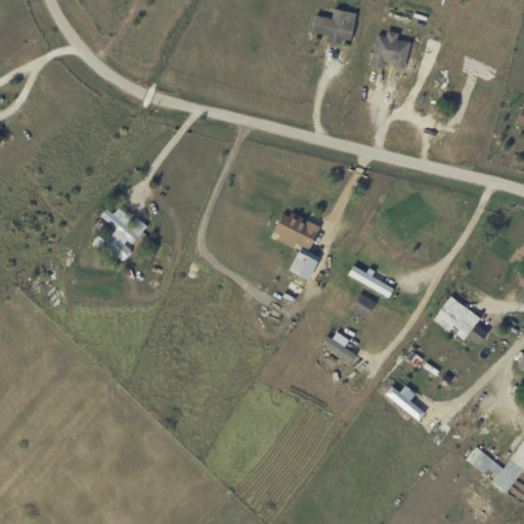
[(329,36),(311,33),(314,15),(331,19),(333,9),(355,14),(350,41),(340,39),(339,44),(326,42),(329,36)]
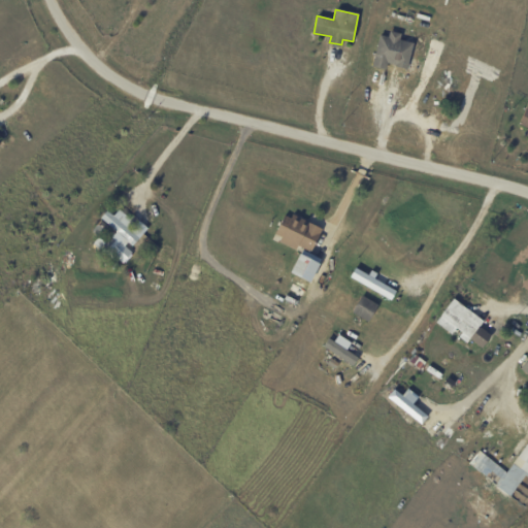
[(408,59),(406,69),(393,66),(393,65),(387,63),(385,70),(371,67),(378,35),(388,37),(389,31),(400,34),(399,40),(413,43),(408,59)]
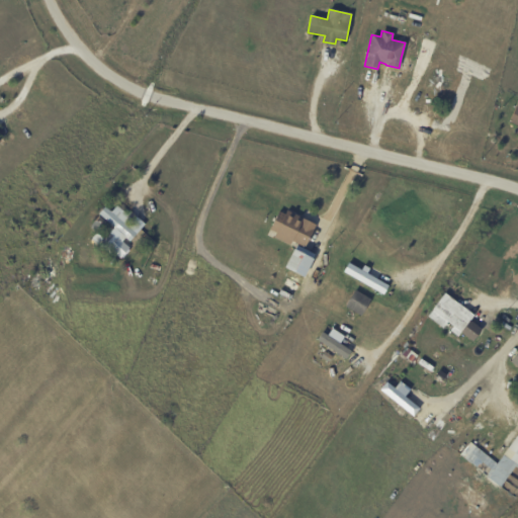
[(517,135),(516,134),(517,130),(517,126),(508,122),(517,101),(517,135)]
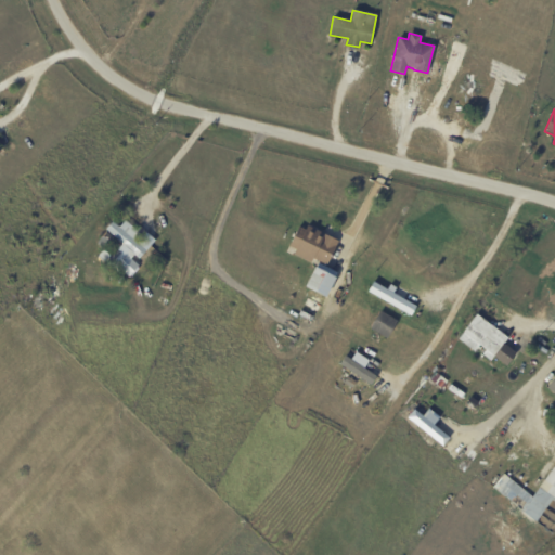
[(132,239),(146,252),(140,258),(132,252),(126,258),(113,246),(118,240),(106,229),(113,221),(119,228),(127,219),(136,227),(128,235),(132,239)]
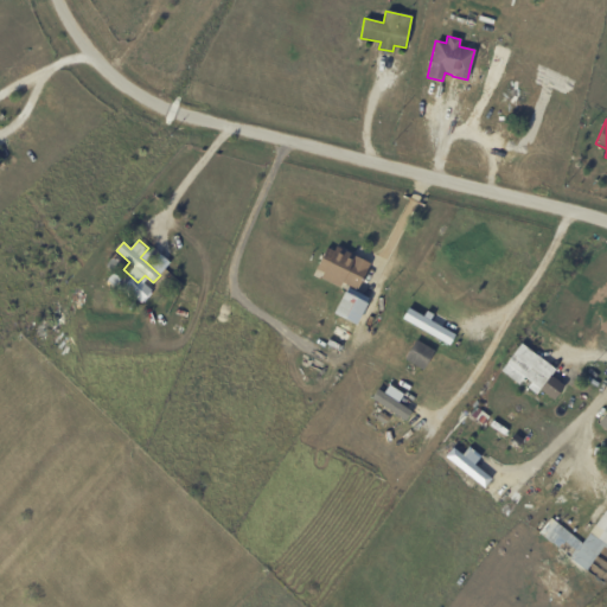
[(337,248),(369,263),(356,291),(342,282),(339,288),(320,279),(321,274),(314,270),(326,248),(332,251),(334,247),(337,248)]
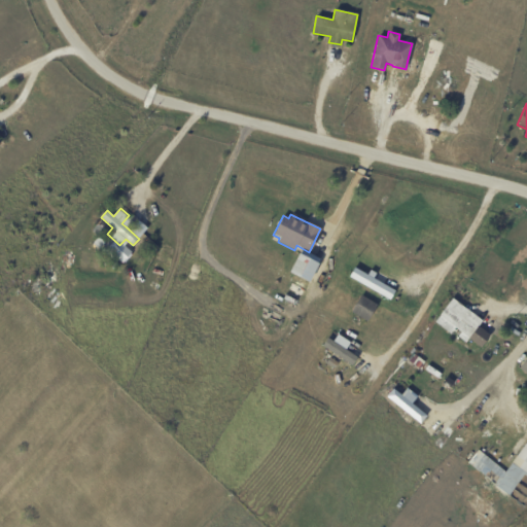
[(107,226),(98,237),(91,231),(100,220),(107,226)]
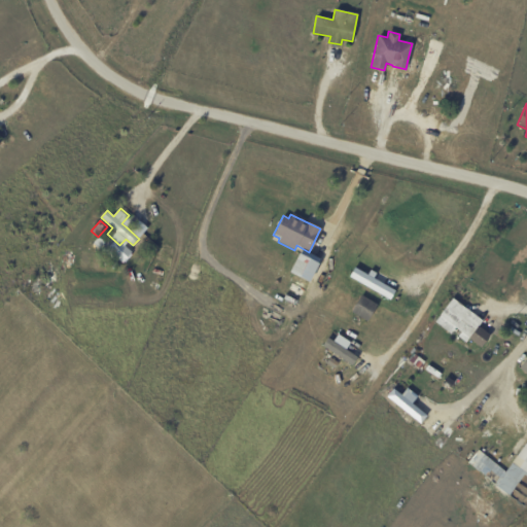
[(98,248),(92,243),(98,237),(104,243),(98,249),(98,248)]
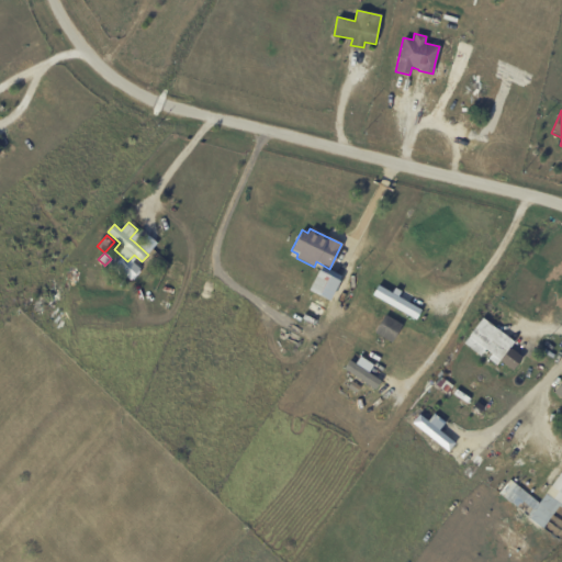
[(316,281),(328,287),(323,298),(311,291),(316,281)]
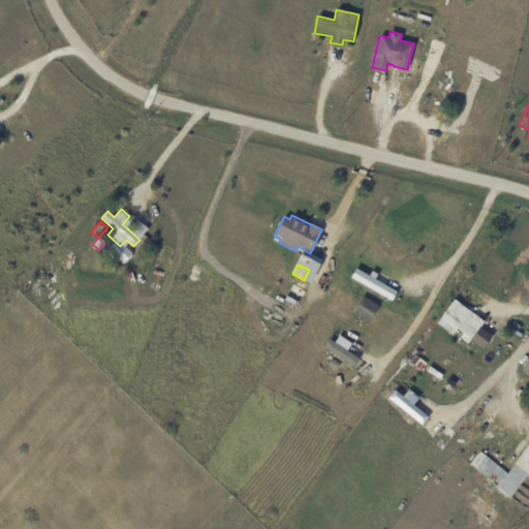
[(395,290),(369,279),(371,276),(352,269),(347,280),(392,300),(395,290)]
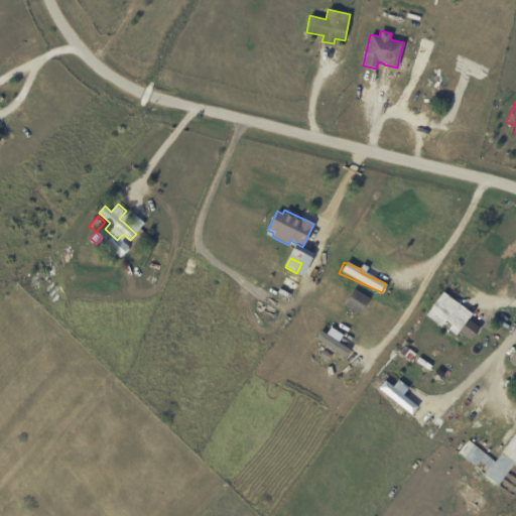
[(289,288),(291,283),(298,286),(296,291),(289,288)]
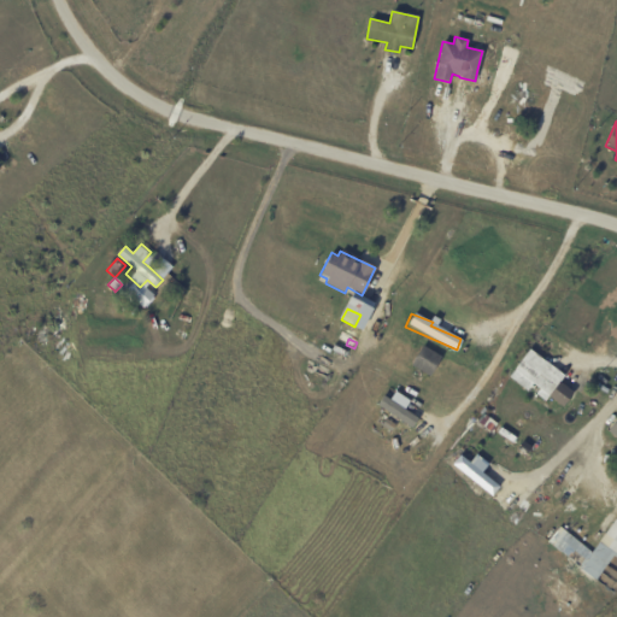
[(422,346),(441,357),(429,377),(411,366),(422,346)]
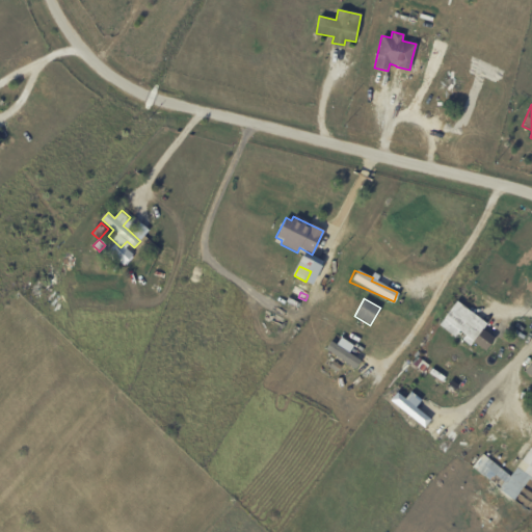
[(461,321),(479,335),(482,330),(494,339),(484,351),(473,343),(470,346),(461,340),(464,336),(459,331),(454,338),(439,325),(445,318),(444,318),(449,312),(461,321)]
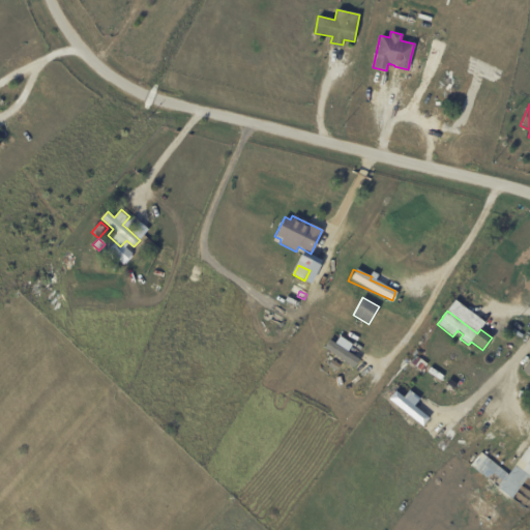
[(350,344),(337,336),(333,344),(327,340),(321,349),(352,367),(357,358),(346,352),(350,344)]
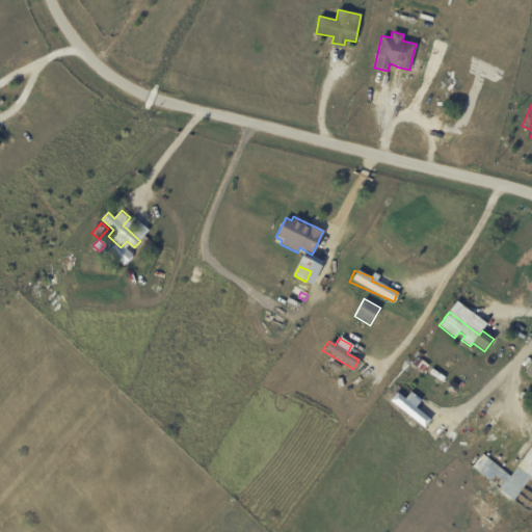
[(411,365),(413,363),(409,361),(417,351),(422,355),(419,358),(429,366),(423,374),(411,365)]
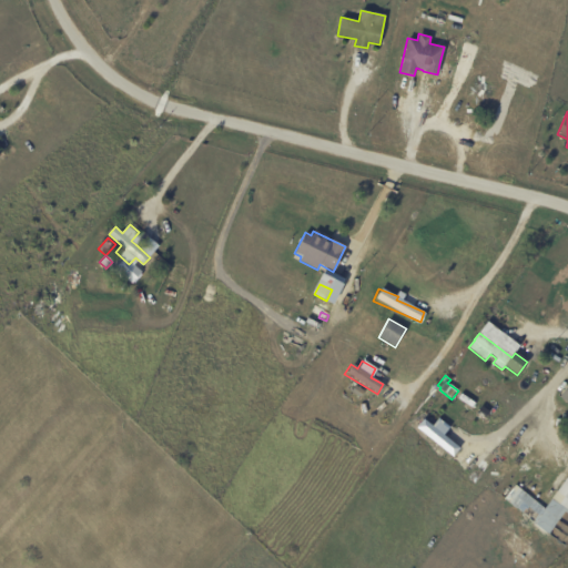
[(567,382),(556,398),(567,405),(567,382)]
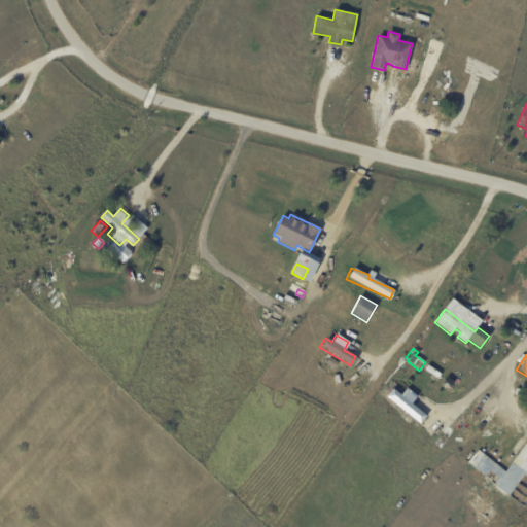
[(410,403),(415,396),(405,388),(398,395),(390,389),(384,397),(418,424),(424,416),(410,403)]
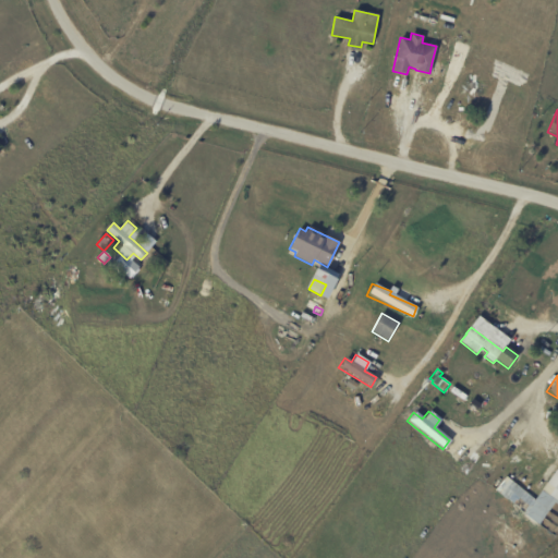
[(557,482),(557,505),(555,502),(540,525),(524,516),(552,477),(557,482)]
